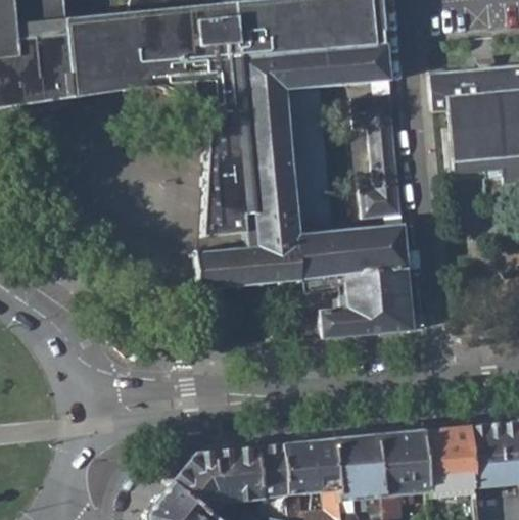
[(345,273),(346,290),(340,290),(341,308),(320,310),(322,336),(412,328),(381,0),(226,0),(133,0),(131,10),(66,16),(63,0),(0,0),(0,108),(142,89),(144,87),(147,86),(151,86),(152,86),(168,92),(171,94),(173,95),(176,95),(176,96),(178,96),(179,96),(181,96),(181,97),(186,97),(191,98),(193,98),(201,100),(205,103),(209,107),(211,112),(213,115),(213,116),(213,117),(213,126),(204,234),(246,231),(247,243),(199,248),(202,287),(345,273)]
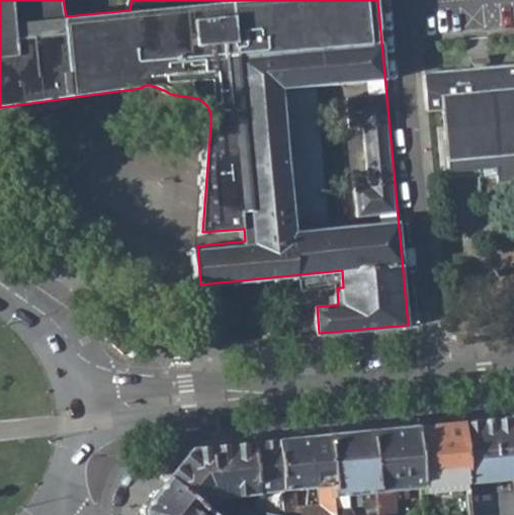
[(445,107),(452,172),(496,168),(498,184),(513,182),(513,63),(425,72),(428,109),(445,107)]
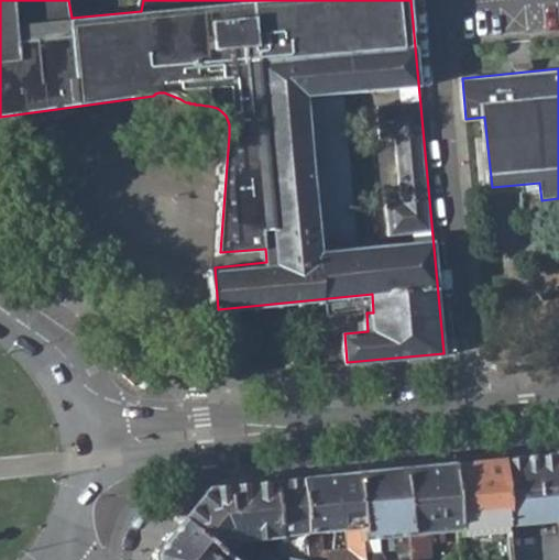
[(558,451),(507,457),(513,524),(558,519),(558,451)]
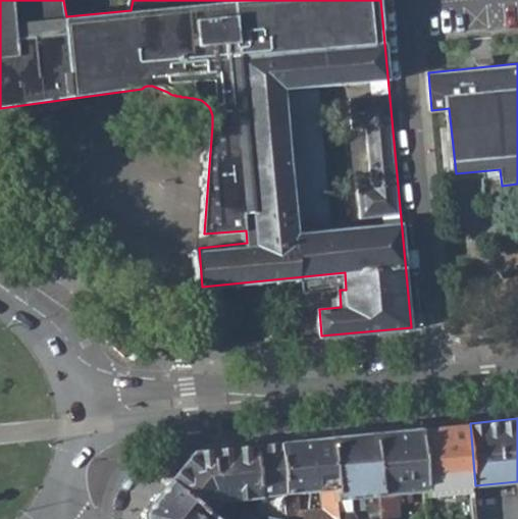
[(424,428),(429,490),(475,485),(470,423),(424,428)]
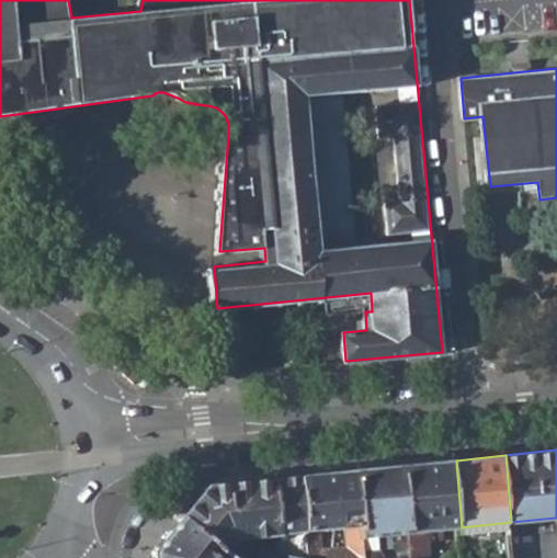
[(405,465),(411,557),(430,557),(429,531),(462,527),(456,460),(405,465)]
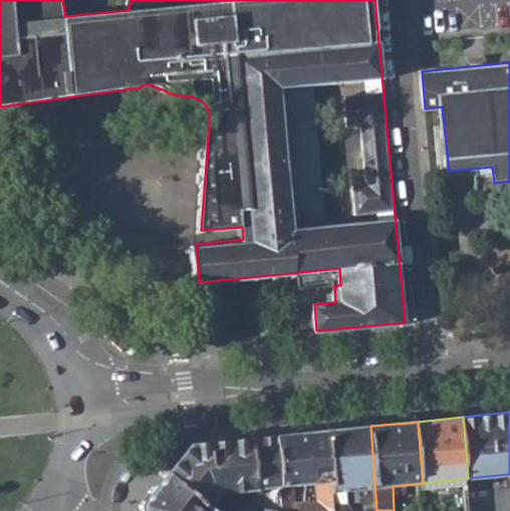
[(328,430),(333,492),(349,491),(363,490),(364,500),(370,510),(355,510),(350,503),(334,504),(334,510),(376,510),(370,426),(328,430)]
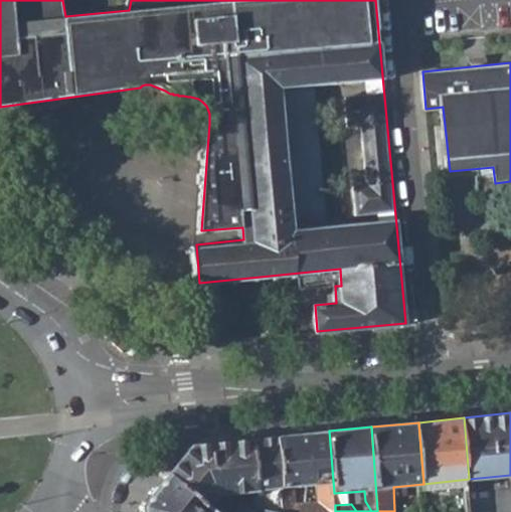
[(335,511),(335,505),(334,493),(329,431),(279,436),(285,511),(335,511)]
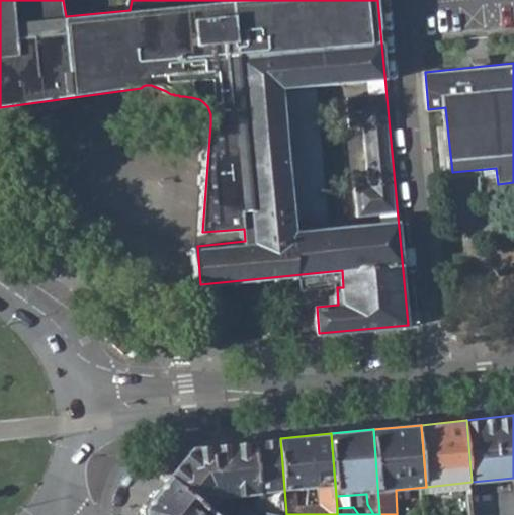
[(261,508),(286,514),(280,438),(255,440),(260,492),(261,508)]
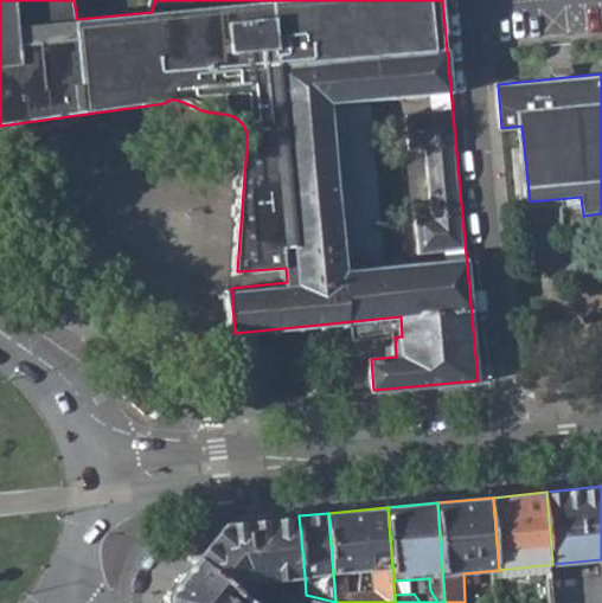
[(254,581),(283,578),(305,576),(299,515),(225,523),(197,558),(242,595),(254,581)]
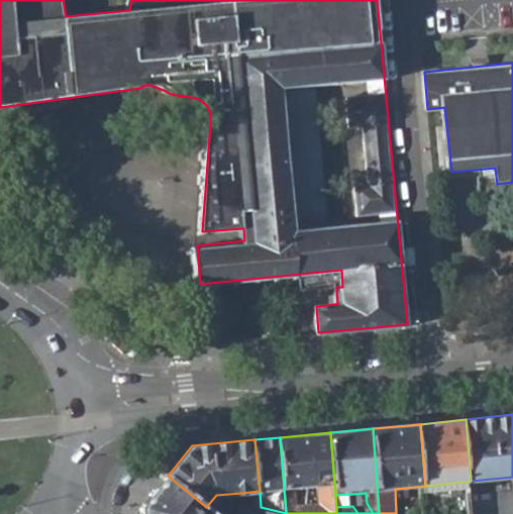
[(143,513),(213,513),(206,507),(168,476),(142,508),(143,513)]
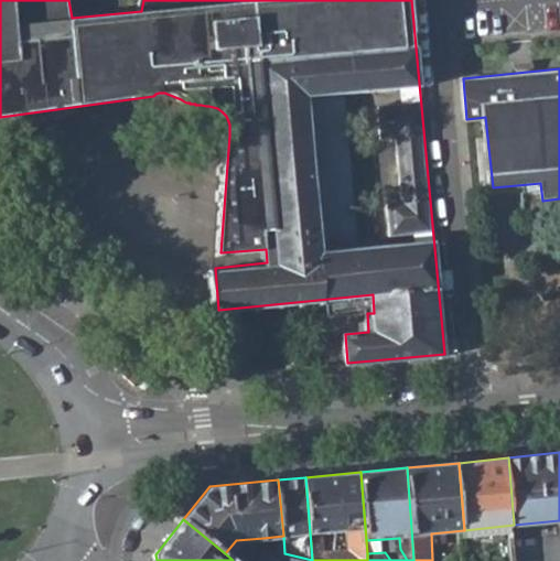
[(278,560),(284,553),(283,536),(264,538),(265,553),(258,560),(278,560)]
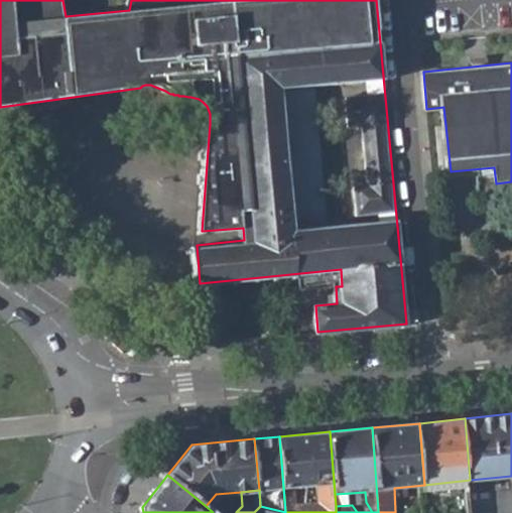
[(335,494),(336,506),(352,505),(351,493),(335,494)]
